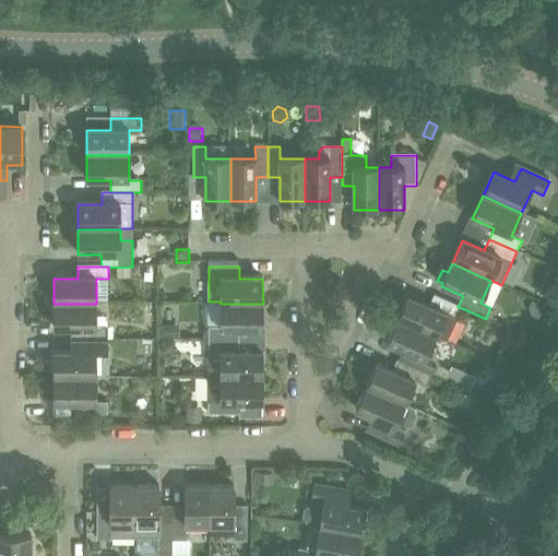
[(557,271),(550,268),(544,281),(556,286),(557,287),(557,271)]
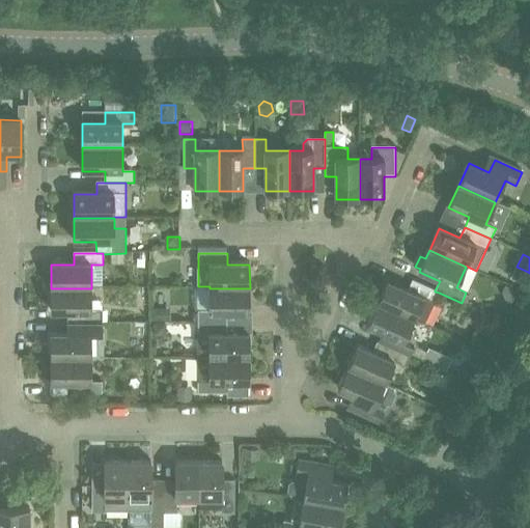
[(387,281),(378,304),(414,321),(415,320),(424,324),(434,304),(439,293),(435,292),(435,290),(413,280),(408,290),(387,281)]
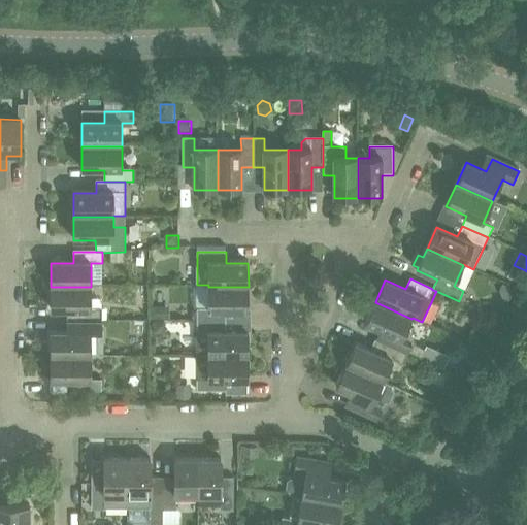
[(51,287),(51,310),(73,310),(73,322),(102,322),(102,310),(91,310),(91,287),(51,287)]
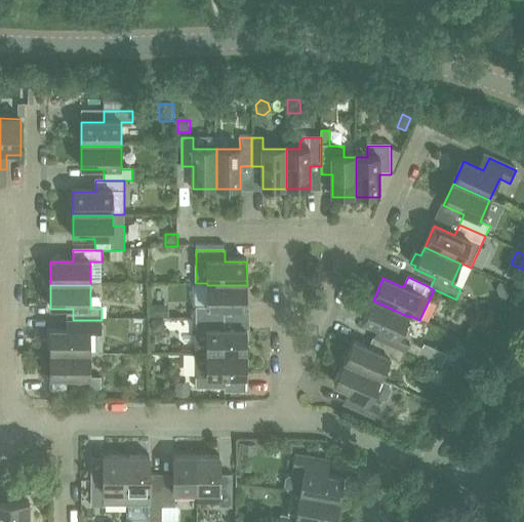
[(196,309),(196,320),(225,320),(225,309),(247,309),(247,285),(207,285),(207,309),(196,309)]
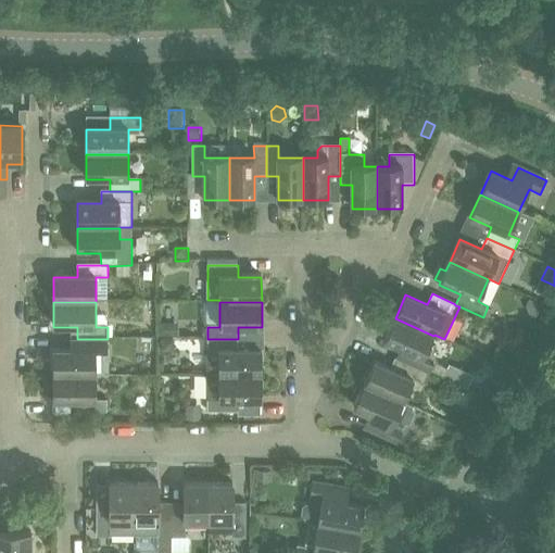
[(395,318),(385,341),(406,351),(401,362),(429,374),(437,357),(432,349),(428,347),(433,336),(395,318)]
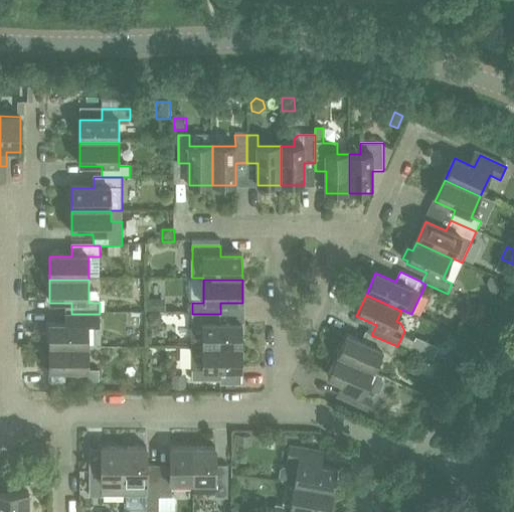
[(149,300),(149,313),(166,313),(166,300),(149,300)]
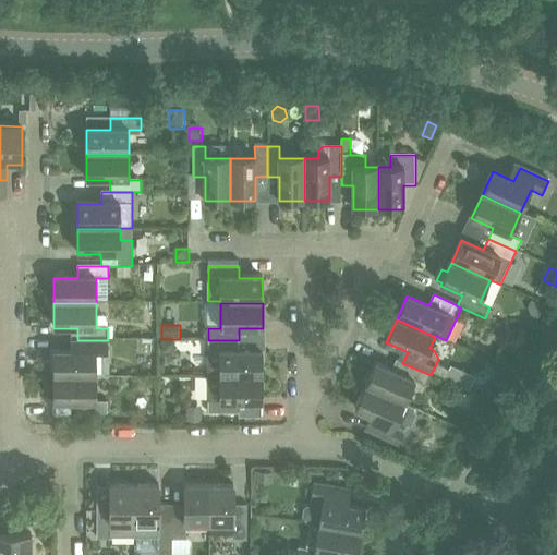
[(53,352),(53,377),(96,377),(97,352),(108,352),(108,340),(77,340),(77,352),(53,352)]
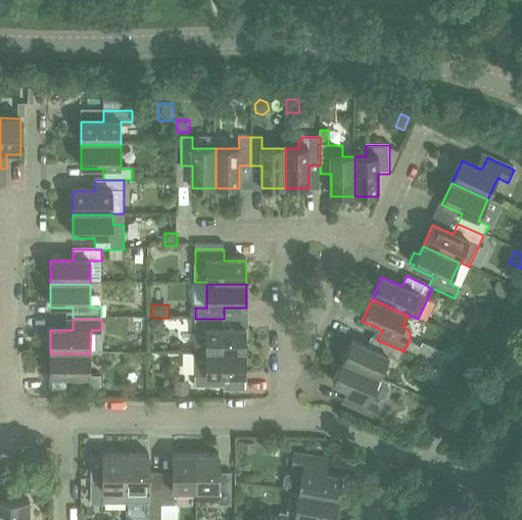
[(164,319),(151,319),(151,332),(164,332),(164,319)]
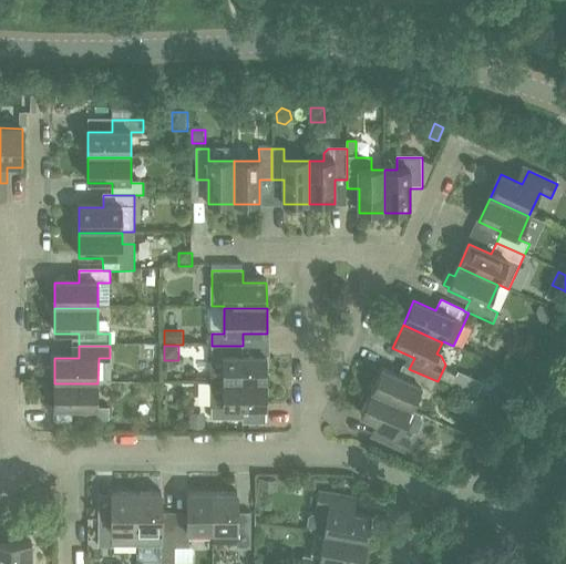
[(212,346),(212,358),(212,383),(267,383),(267,358),(243,358),(243,346),(212,346)]
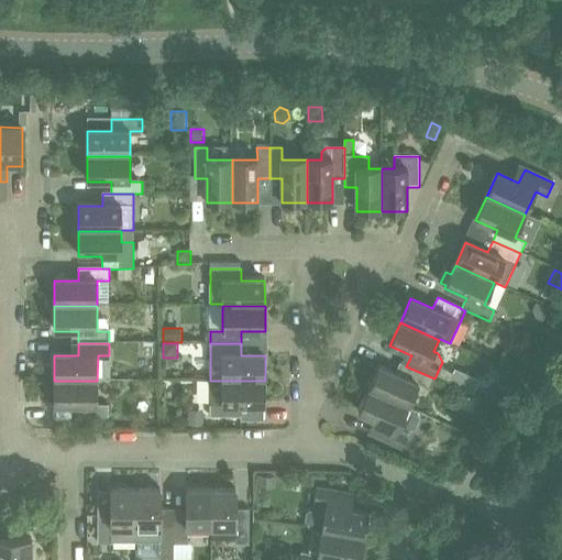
[(379,366),(368,390),(419,413),(419,412),(408,407),(418,385),(429,390),(434,379),(406,366),(401,376),(379,366)]
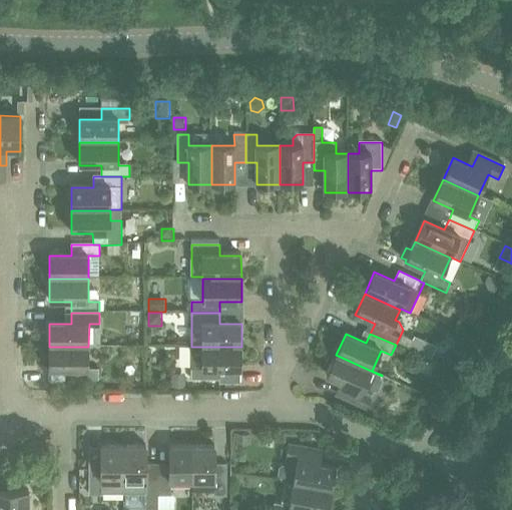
[(49,347),(49,370),(71,370),(71,381),(99,381),(99,370),(88,370),(88,347),(49,347)]
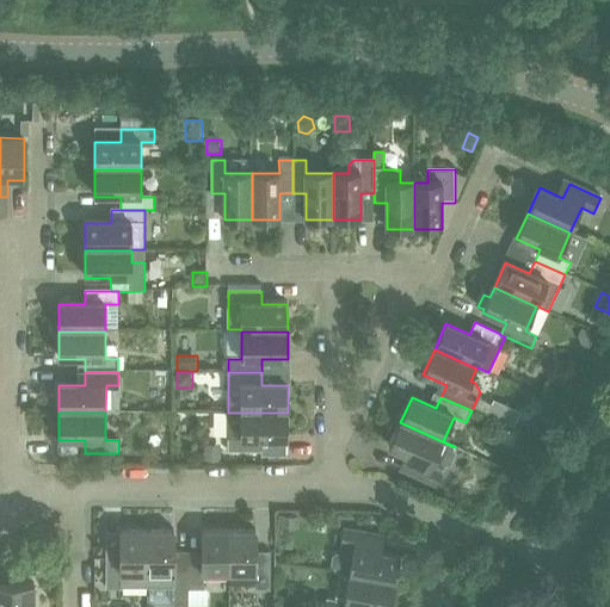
[(288,413),(228,413),(228,440),(228,453),(262,453),(262,440),(288,440),(288,413)]
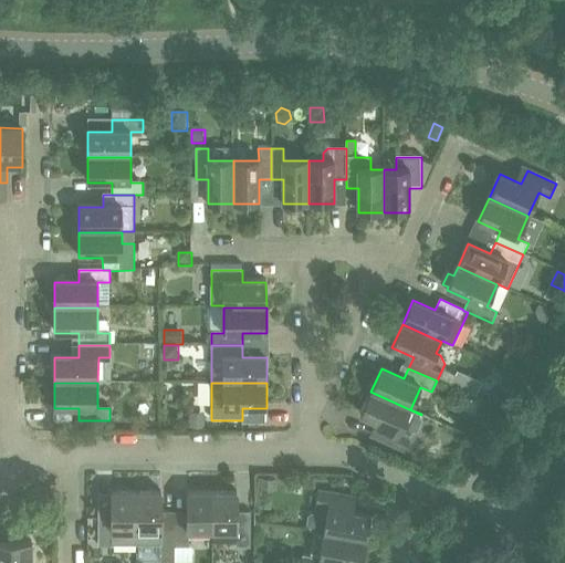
[(421,415),(370,392),(361,415),(382,426),(376,439),(404,452),(414,431),(417,431),(422,420),(420,417),(421,415)]
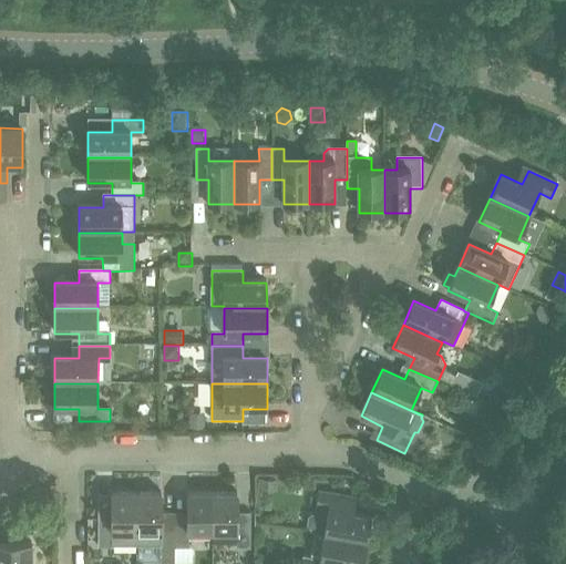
[(205,420),(192,420),(191,433),(205,433),(205,420)]
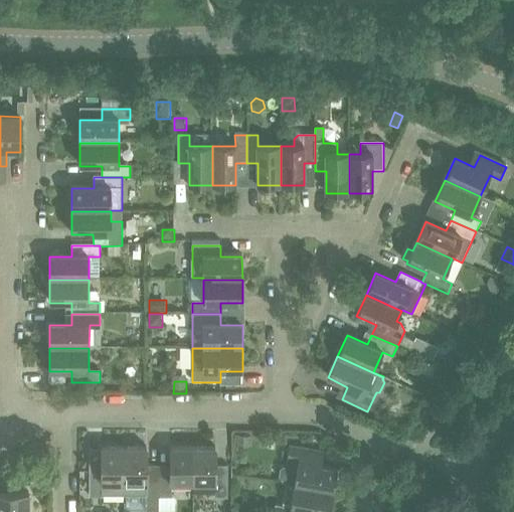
[(287,484),(287,485),(333,493),(337,470),(315,466),(318,452),(290,447),(287,467),(284,467),(281,469),(280,477),(284,482),(283,484),(287,484)]
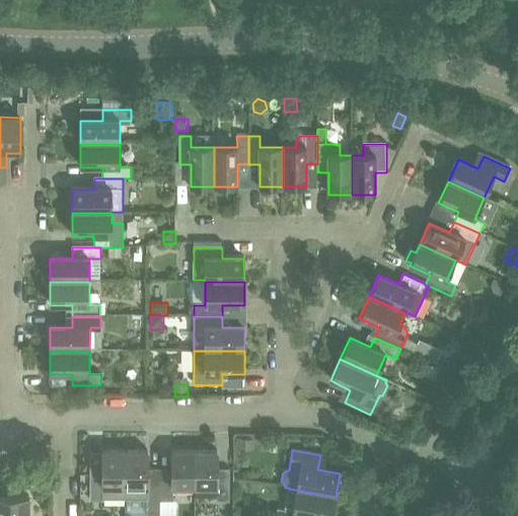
[(102,451),(102,470),(90,469),(91,502),(104,502),(104,500),(125,500),(125,452),(102,451)]
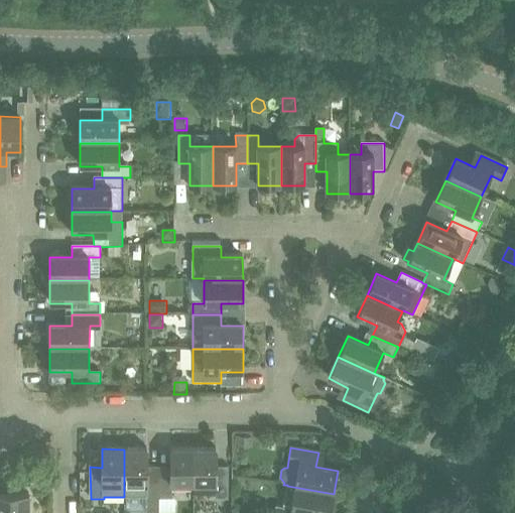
[(159,490),(159,467),(147,467),(147,450),(124,450),(124,497),(158,497),(159,490)]
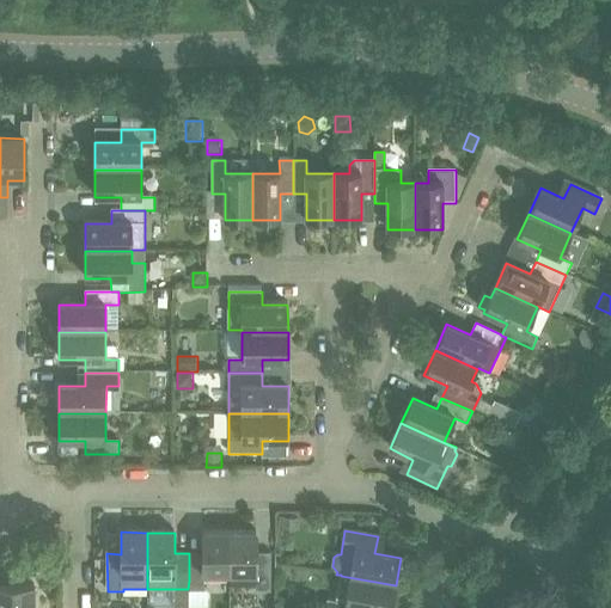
[(203,553),(189,553),(189,581),(188,589),(206,589),(206,576),(230,576),(230,533),(203,533),(203,553)]
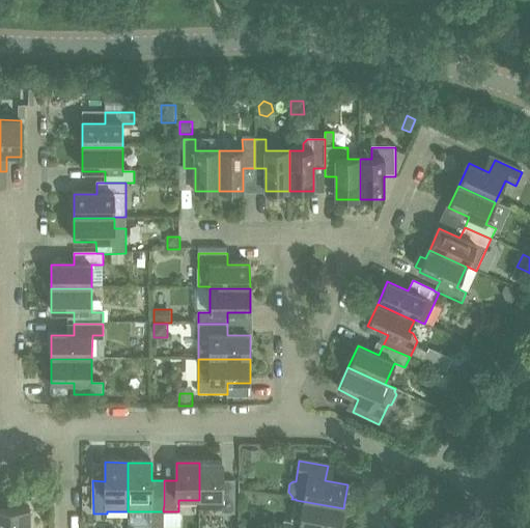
[(199,463),(199,500),(221,500),(221,513),(234,513),(234,481),(222,481),(222,463),(199,463)]
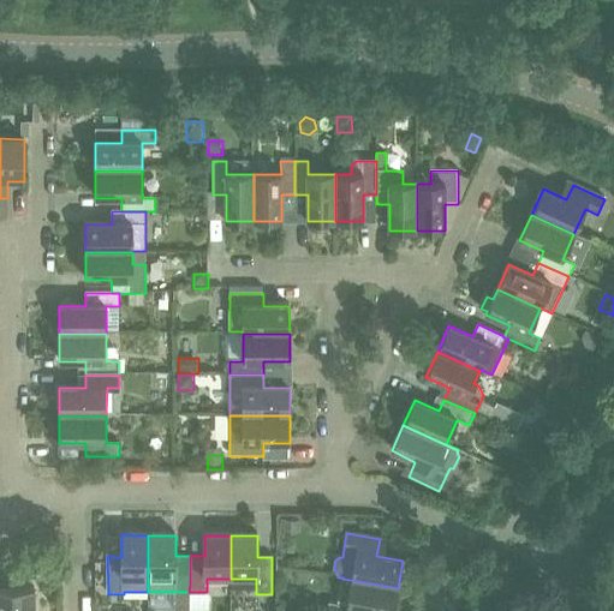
[(34,610),(35,589),(13,589),(13,575),(0,574),(0,610),(34,610)]
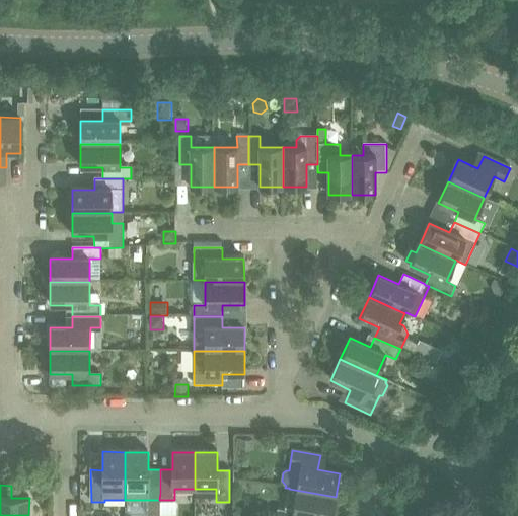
[(282,510),(281,515),(333,515),(336,497),(289,489),(285,509),(293,510),(293,512),(282,510)]
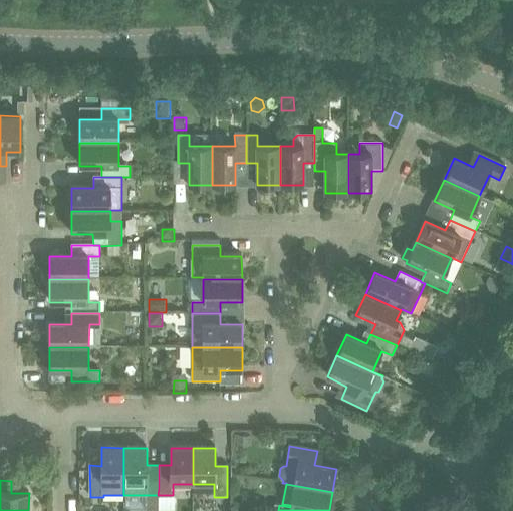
[(244,510),(245,504),(233,501),(231,510),(244,510)]
